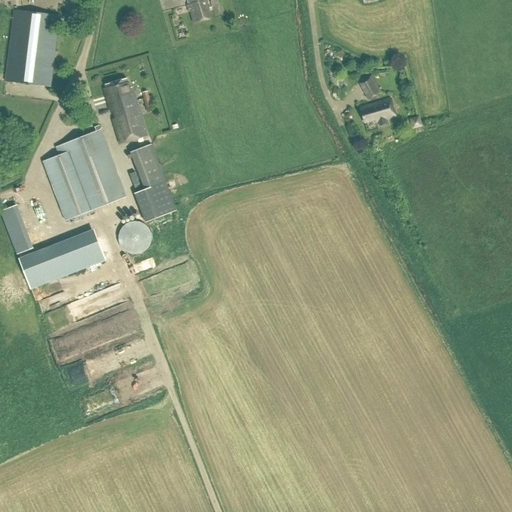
[(211,18),(208,7),(206,0),(207,0),(189,0),(190,3),(187,4),(189,11),(191,11),(194,23),(211,18)]
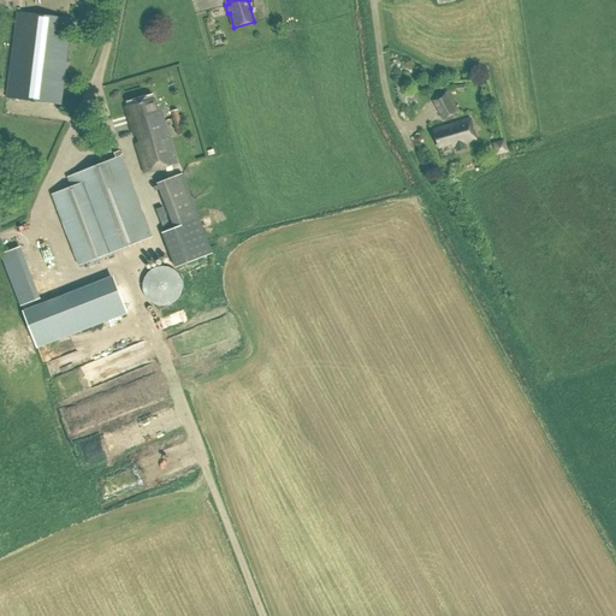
[(7,99),(60,105),(71,19),(17,13),(7,99)]
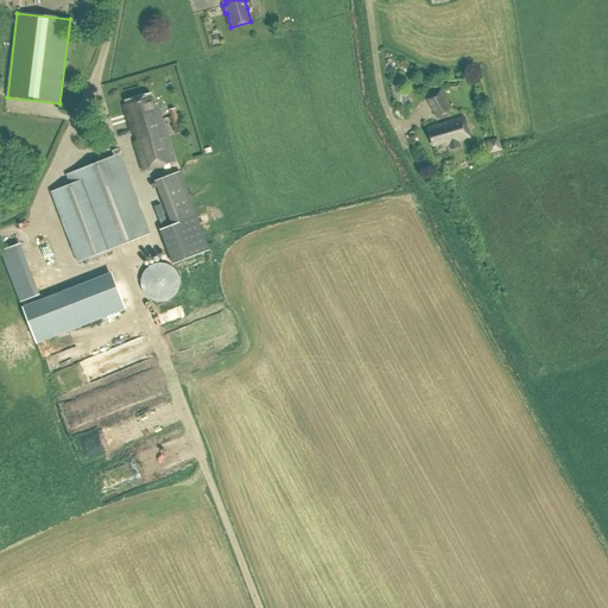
[(420,89),(405,95),(418,128),(434,122),(420,89)]
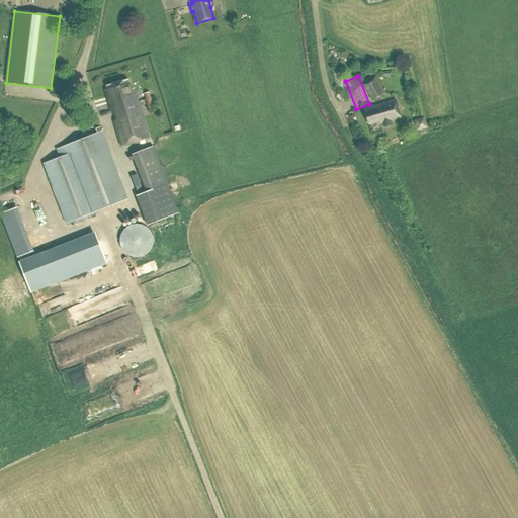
[(373,99),(383,93),(374,78),(364,84),(373,99)]
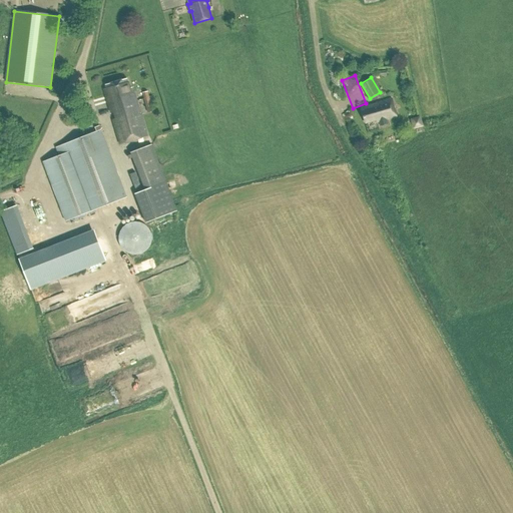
[(131,94),(127,79),(104,85),(105,89),(103,89),(110,112),(112,111),(115,119),(112,120),(119,144),(146,136),(134,93),(131,94)]
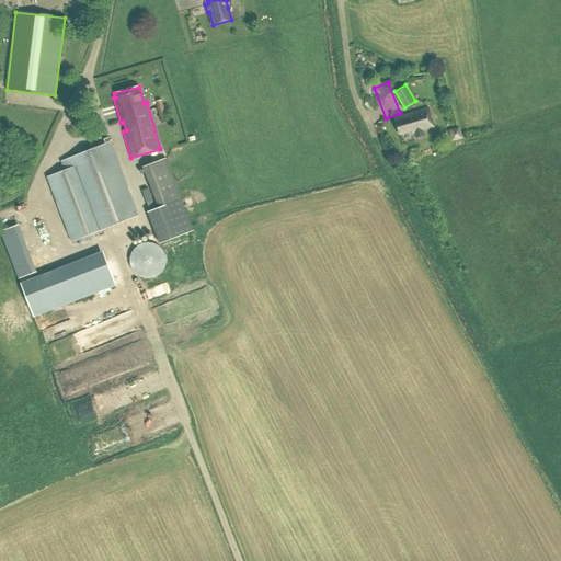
[(168,122),(167,117),(164,106),(163,107),(161,101),(157,102),(161,124),(168,122)]
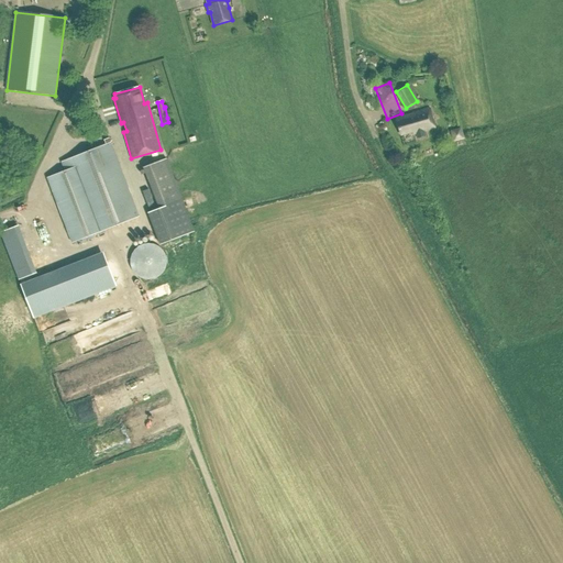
[(395,118),(400,133),(400,135),(411,132),(411,133),(412,134),(416,133),(417,139),(426,136),(424,131),(434,129),(434,127),(429,108),(395,118)]
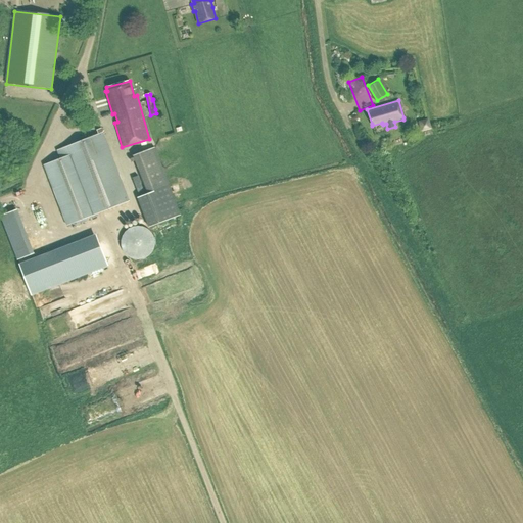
[(418,122),(421,132),(431,129),(428,119),(418,122)]
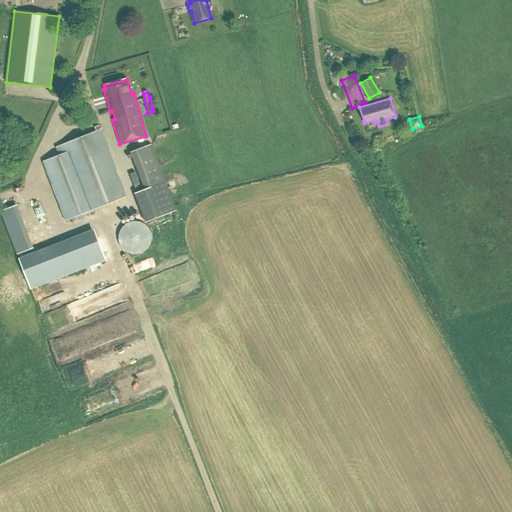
[(390,131),(393,130),(395,137),(404,133),(400,122),(388,127),(390,131)]
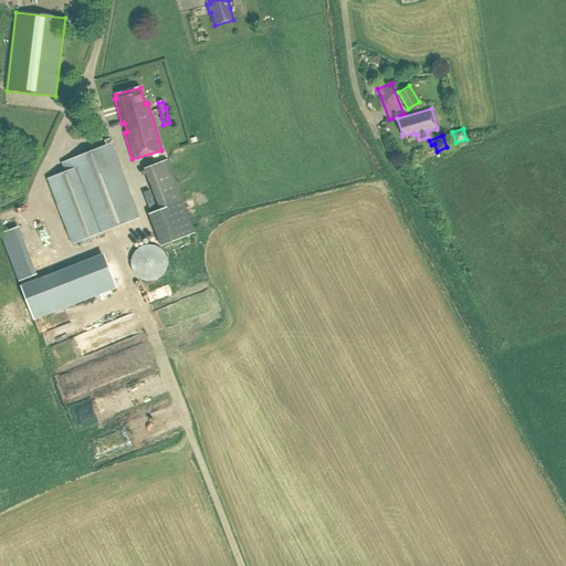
[(74,243),(139,219),(112,145),(62,164),(65,173),(50,179),(74,243)]
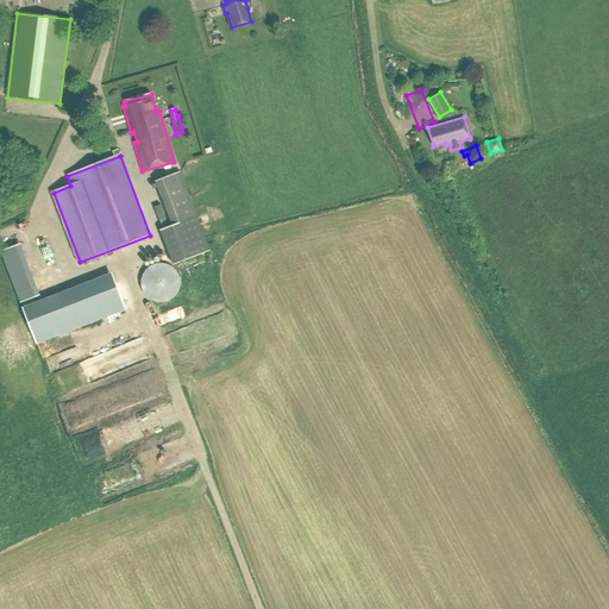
[(446,163),(433,167),(434,174),(449,170),(446,163)]
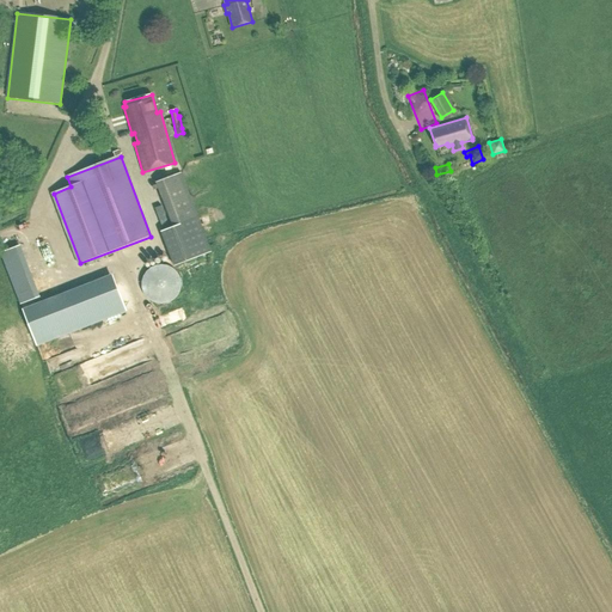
[(161,231),(175,265),(210,251),(181,172),(157,182),(165,204),(173,227),(164,231),(161,231)]
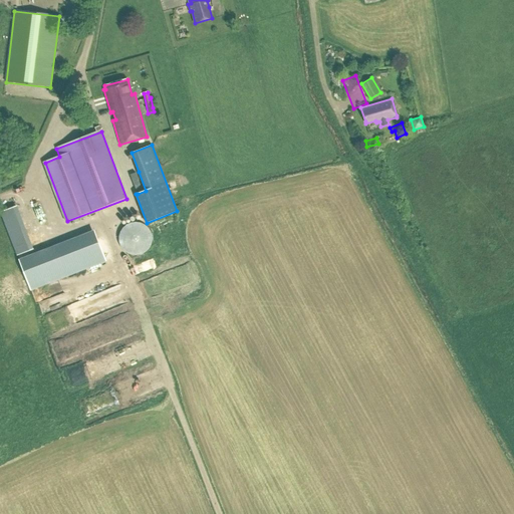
[(146,191),(139,172),(130,175),(138,194),(146,191)]
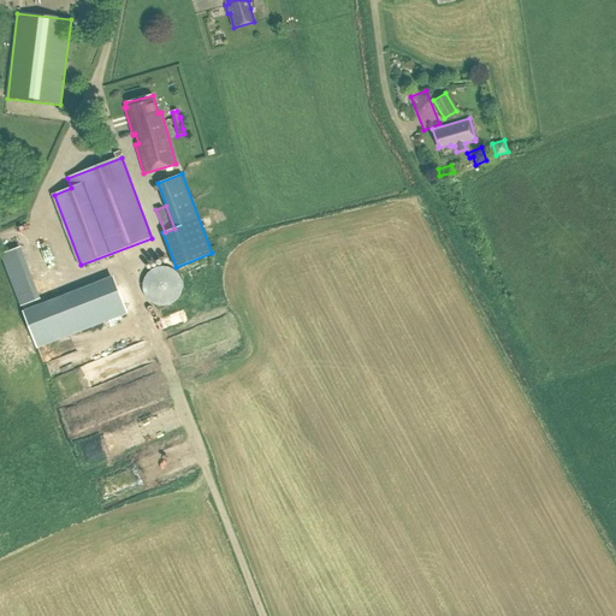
[(3,252),(22,244),(19,238),(0,246),(3,252)]
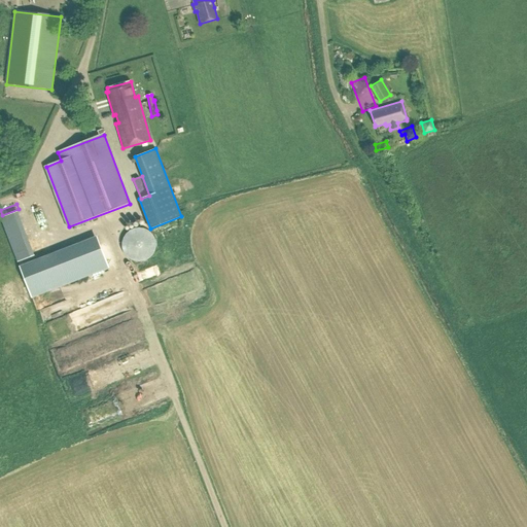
[(133,261),(139,262),(146,261),(151,257),(155,252),(156,245),(155,239),(151,233),(146,230),(139,229),(133,230),(127,234),(124,239),(123,245),(124,252),(128,257),(133,261)]
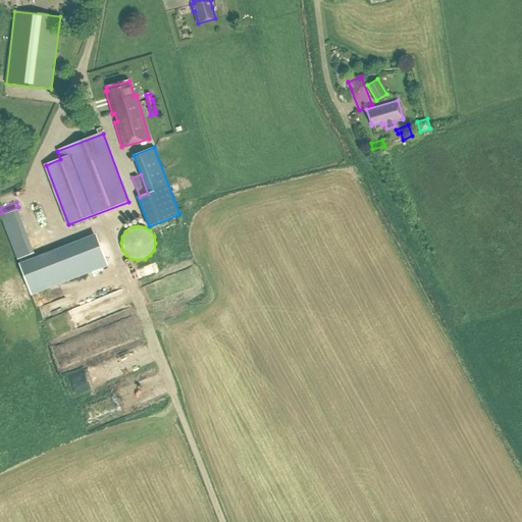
[(98,242),(22,271),(32,295),(107,265),(98,242)]
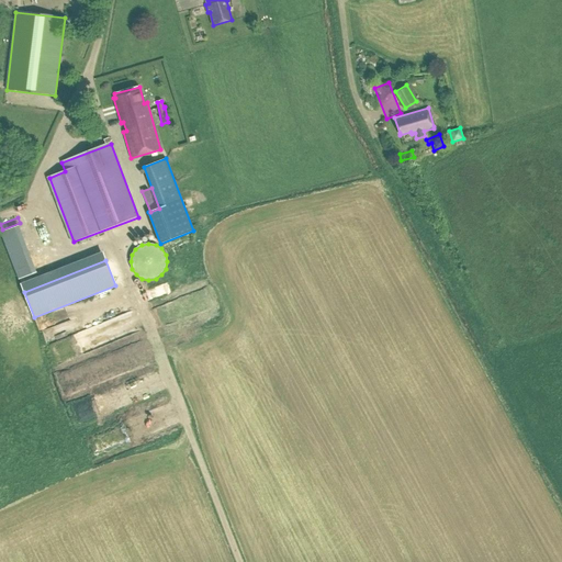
[(31,323),(20,326),(23,335),(34,332),(31,323)]
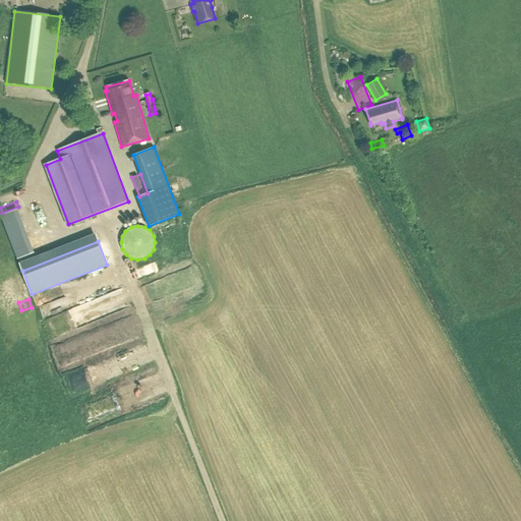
[(110,340),(125,336),(119,317),(105,323),(110,340)]
